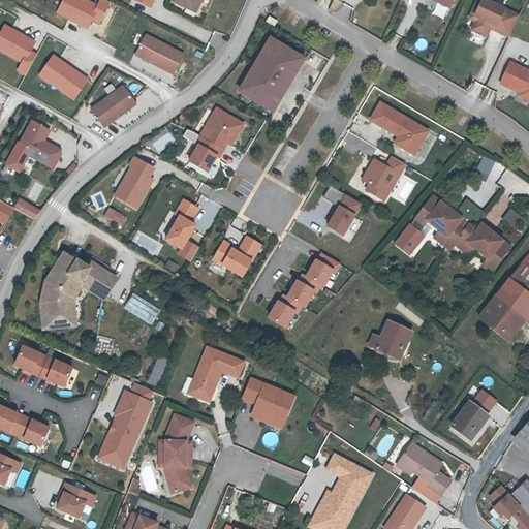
[(104,0),(97,0),(96,3),(88,0),(60,0),(54,13),(88,29),(91,20),(99,24),(110,2),(104,0)]
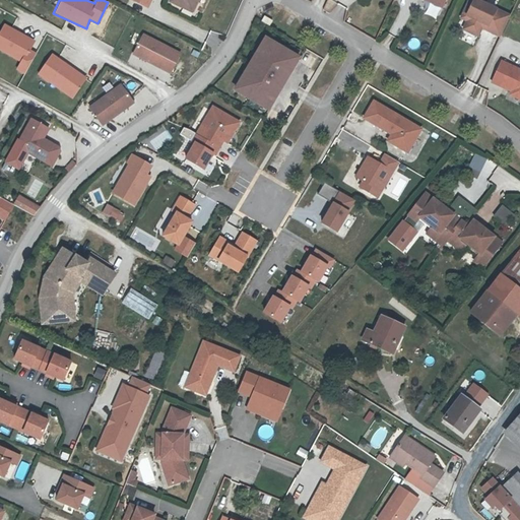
[(174,0),(172,4),(185,11),(190,2),(198,6),(200,0),(174,0)]
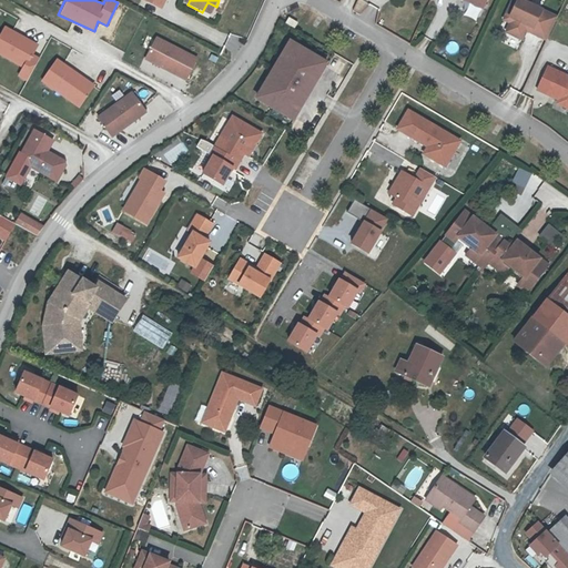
[(223,0),(219,0),(216,7),(208,2),(202,12),(214,18),(223,0)]
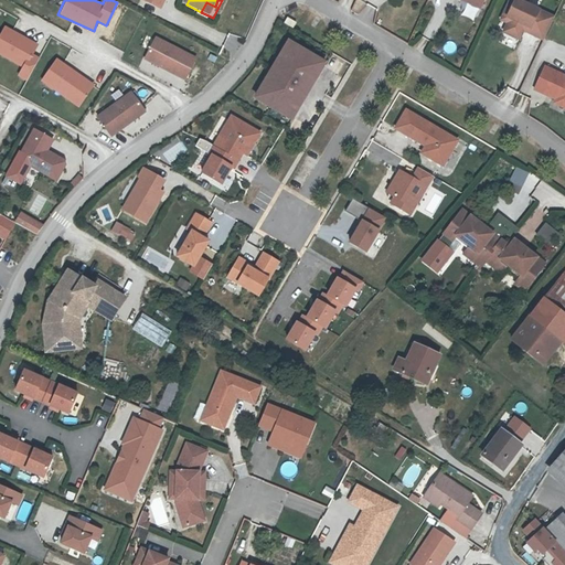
[(544,40),(555,17),(526,3),(528,0),(510,0),(504,14),(508,16),(509,21),(508,22),(503,31),(520,39),(524,30),(526,25),(530,28),(529,32),(544,40)]
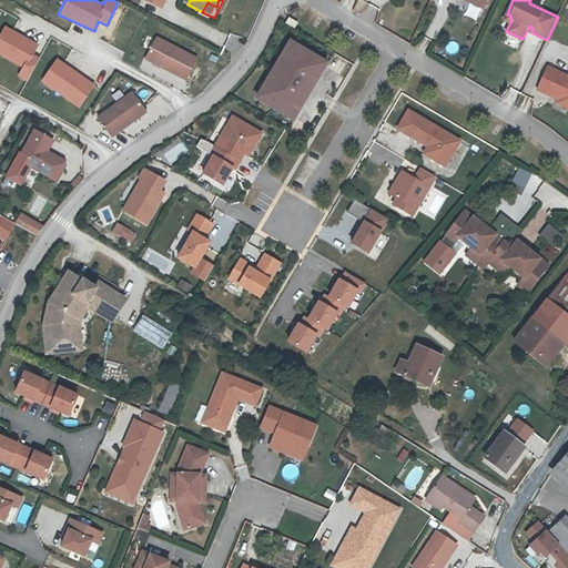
[(27,81),(39,57),(33,53),(38,43),(2,26),(0,29),(0,56),(20,67),(16,75),(27,81)]
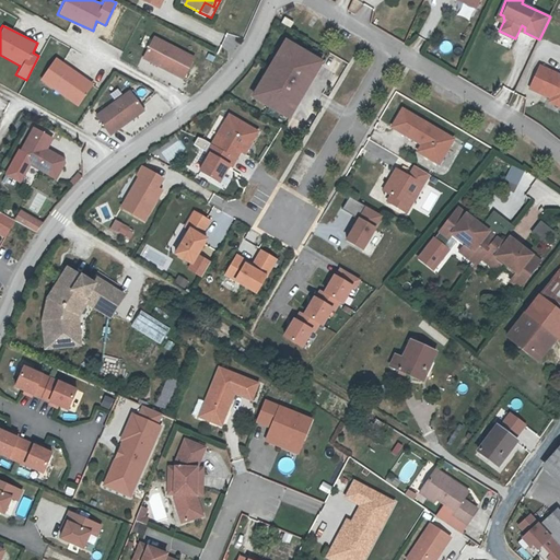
[(182,80),(193,58),(152,38),(141,59),(182,80)]
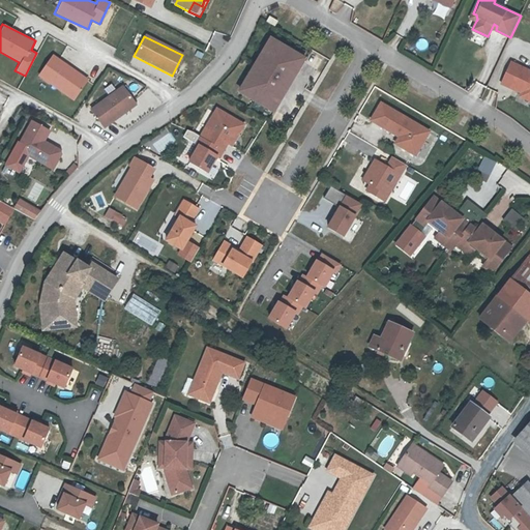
[(50,55),(36,77),(42,81),(41,83),(76,102),(90,79),(50,55)]
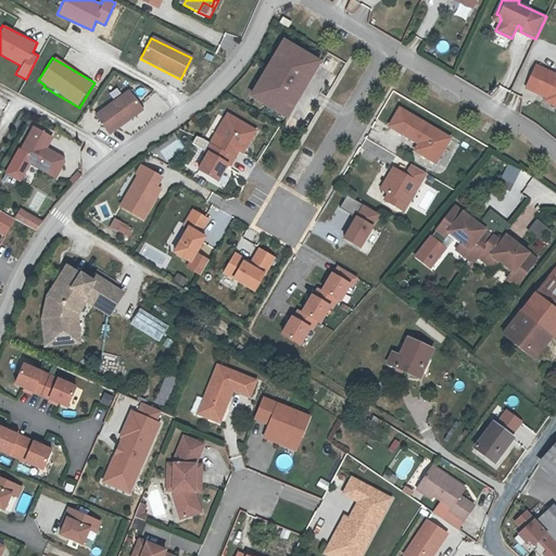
[(555,101),(555,73),(538,64),(526,86),(547,97),(555,101)]
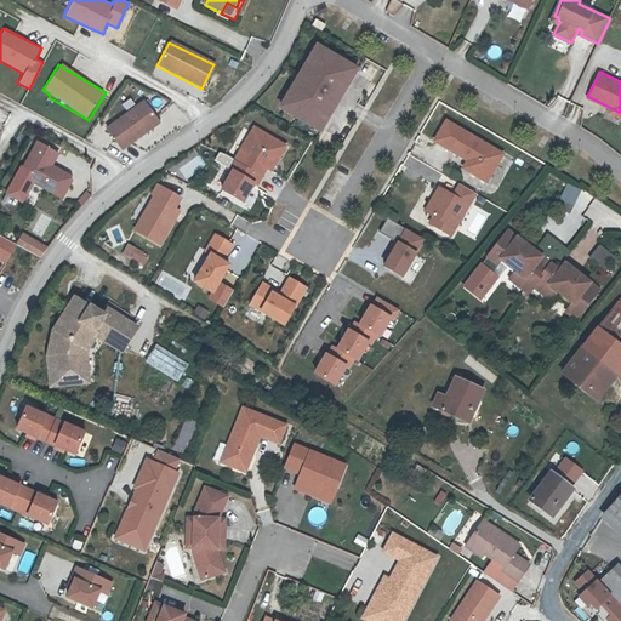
[(142,102),(106,130),(121,151),(158,123),(142,102)]
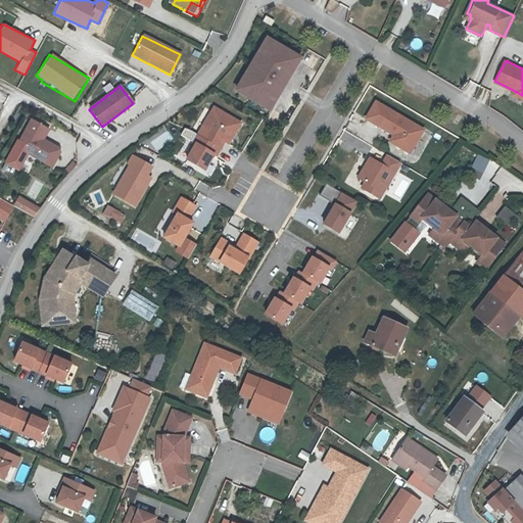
[(410,155),(425,129),(374,99),(363,120),(391,136),(387,142),(410,155)]
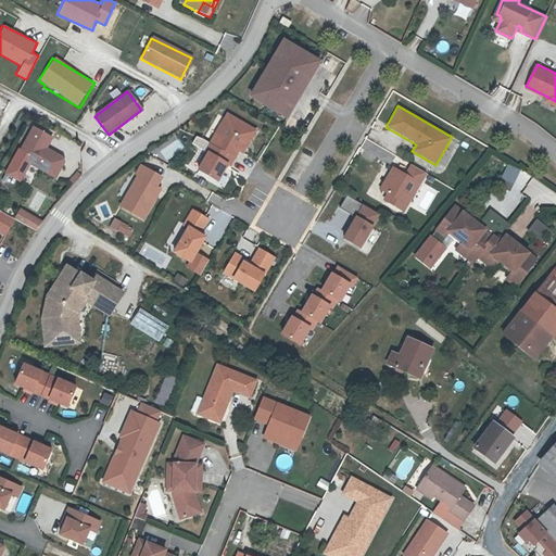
[(223,112),(194,173),(224,186),(252,126),(223,112)]
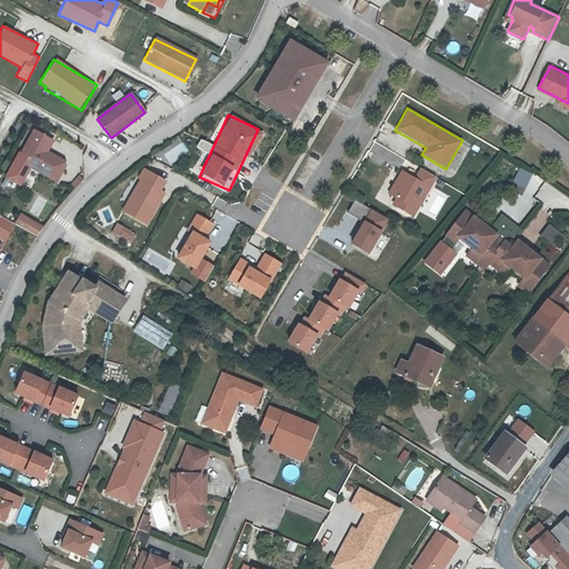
[(52,141),(33,131),(20,155),(25,158),(26,163),(25,166),(55,183),(65,167),(62,163),(50,156),(50,157),(46,155),(52,141)]
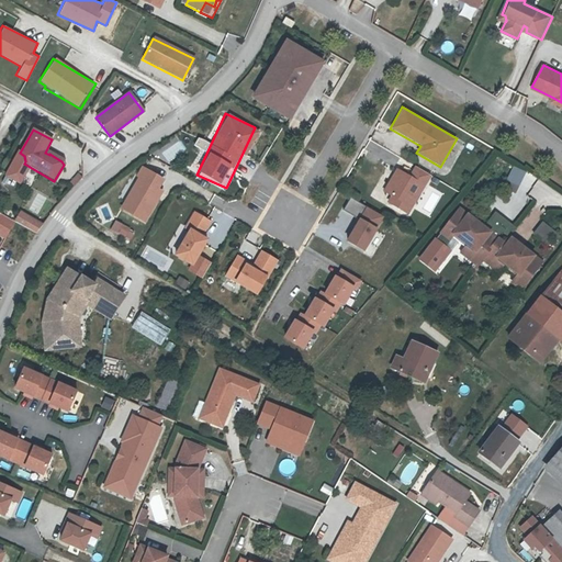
[(205,150),(209,143),(197,137),(193,145),(205,150)]
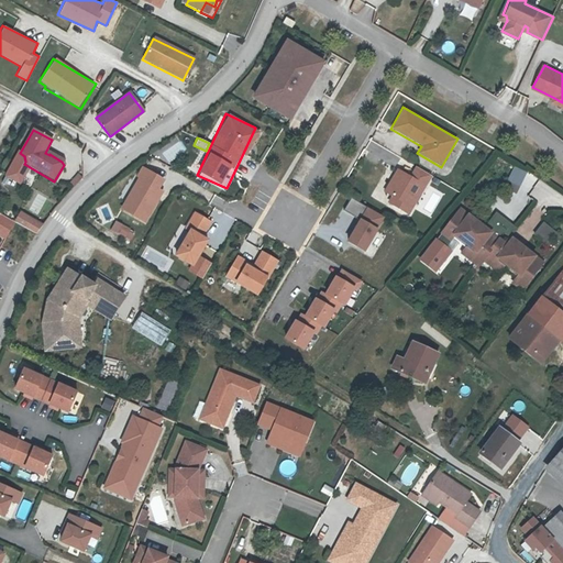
[(168,158),(181,147),(177,142),(164,153),(168,158)]
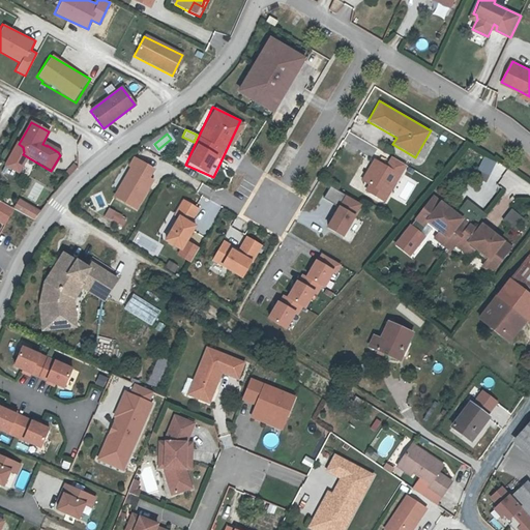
[(19,144),(16,150),(23,154),(24,152),(23,147),(19,144)]
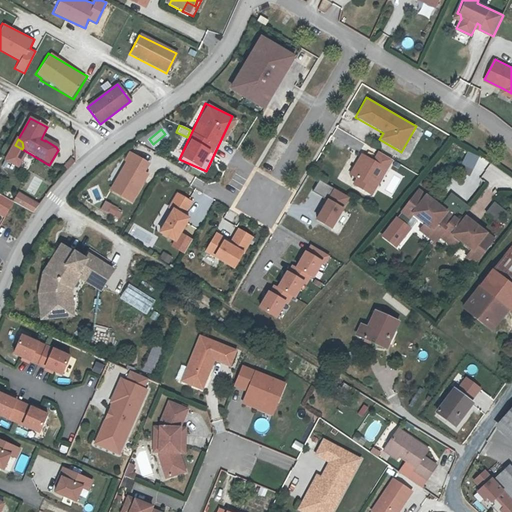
[(371,159),(361,152),(345,178),(371,194),(392,160),(376,151),(371,159)]
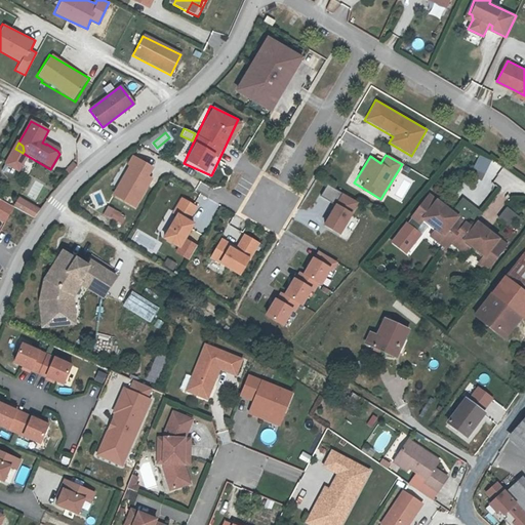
[(131,156),(111,195),(134,208),(156,168),(131,156)]
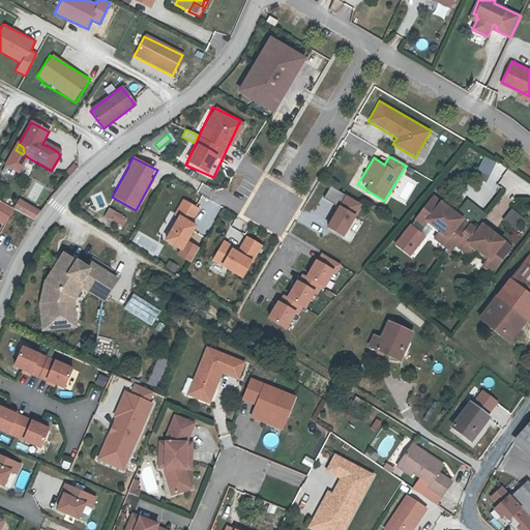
[(344,238),(361,204),(328,187),(323,199),(335,205),(324,229),(344,238)]
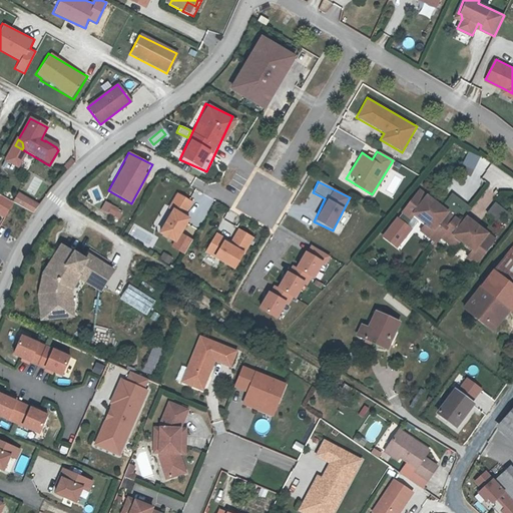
[(98,184),(87,189),(93,203),(104,199),(98,184)]
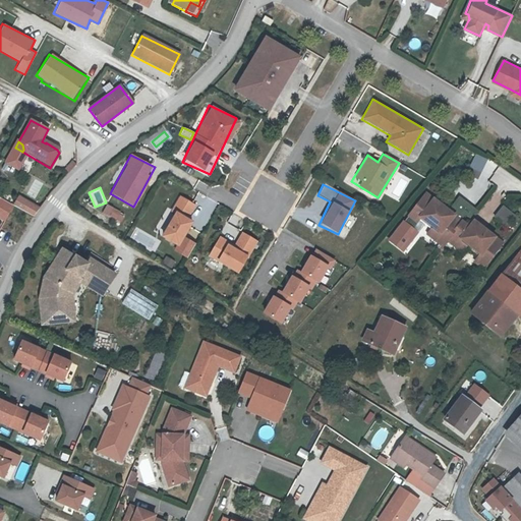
[(427,193),(410,215),(418,221),(431,232),(438,236),(433,241),(442,248),(446,244),(448,242),(456,248),(459,243),(466,248),(478,258),(486,265),(504,243),(474,220),(468,226),(427,193)]
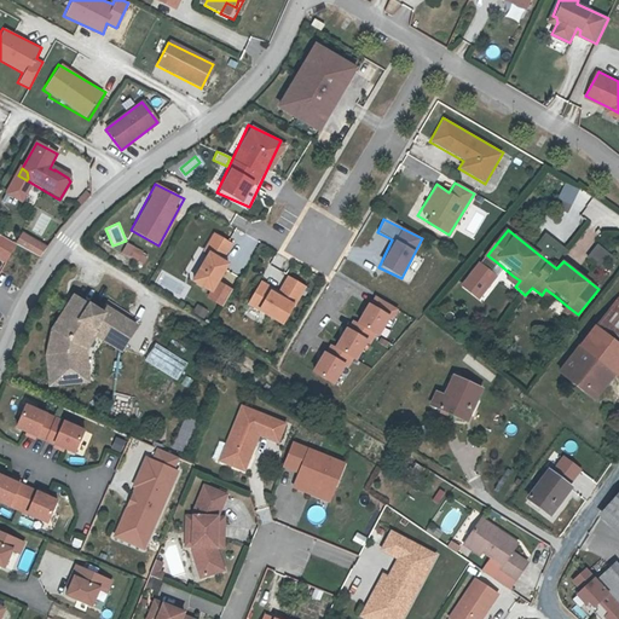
[(15,243),(40,258),(46,246),(22,232),(15,243)]
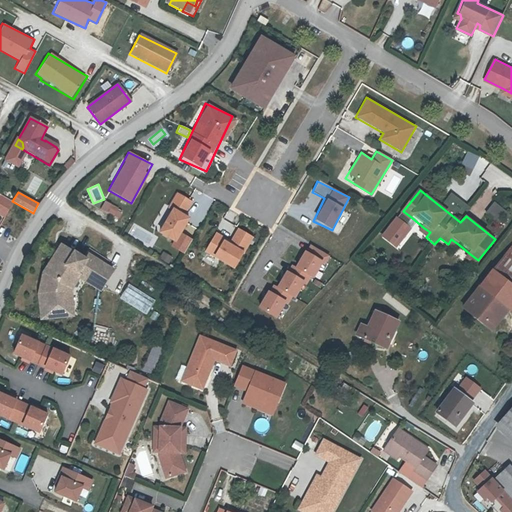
[(176,193),(156,234),(175,243),(194,202),(176,193)]
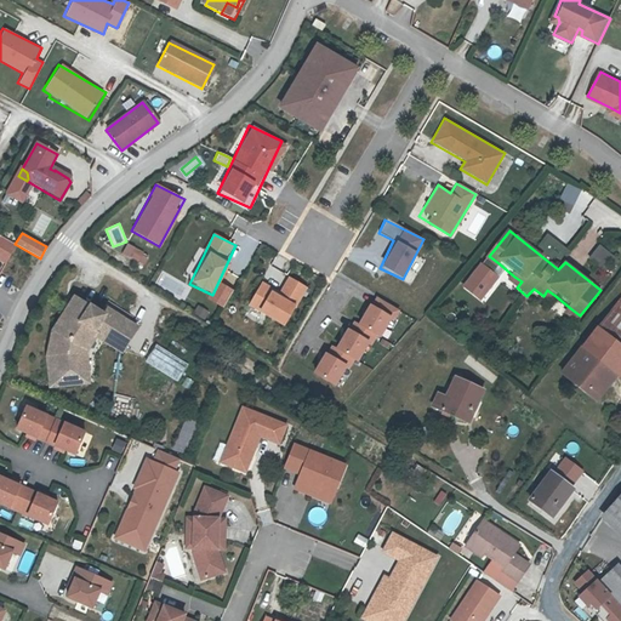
[(0,235),(0,261),(4,265),(16,245),(0,235)]
